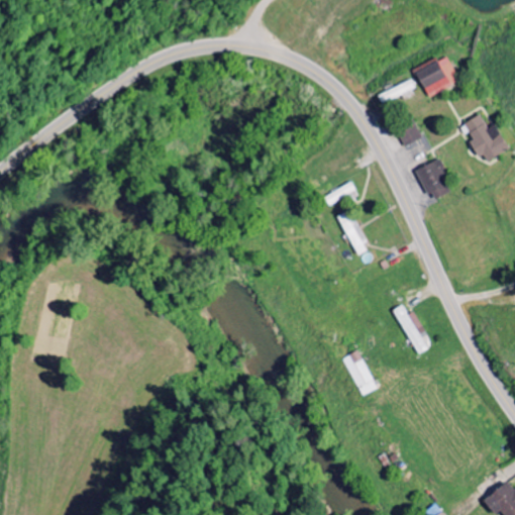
[(414,71),(430,97),(459,80),(444,53),(414,71)]
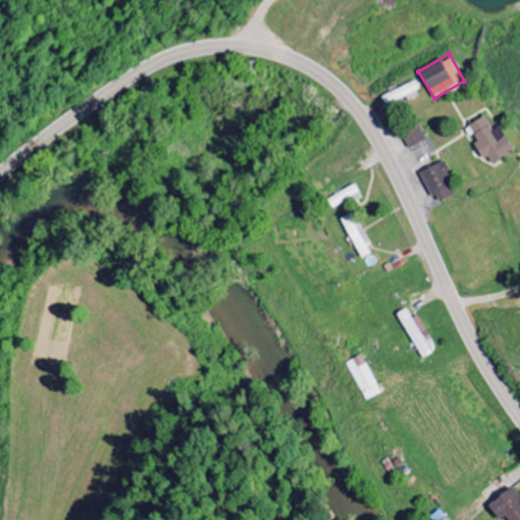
[(513,149),(499,124),(492,128),(483,114),(468,124),(477,140),(474,142),(488,164),(513,149)]
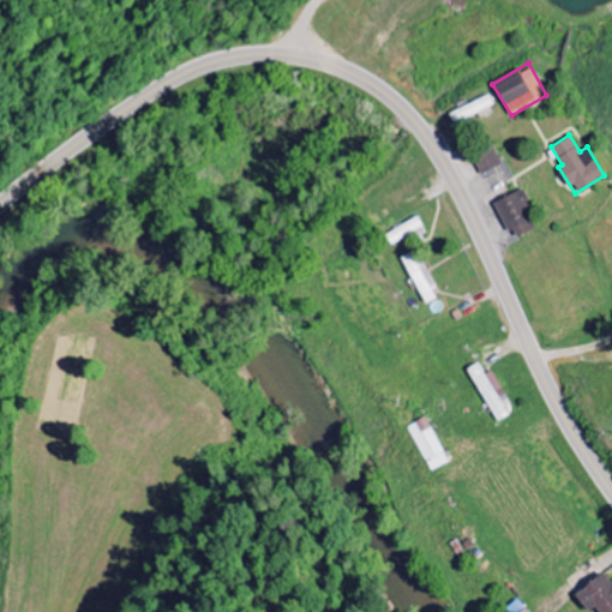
[(501,163),(492,145),(472,154),(479,172),(501,163)]
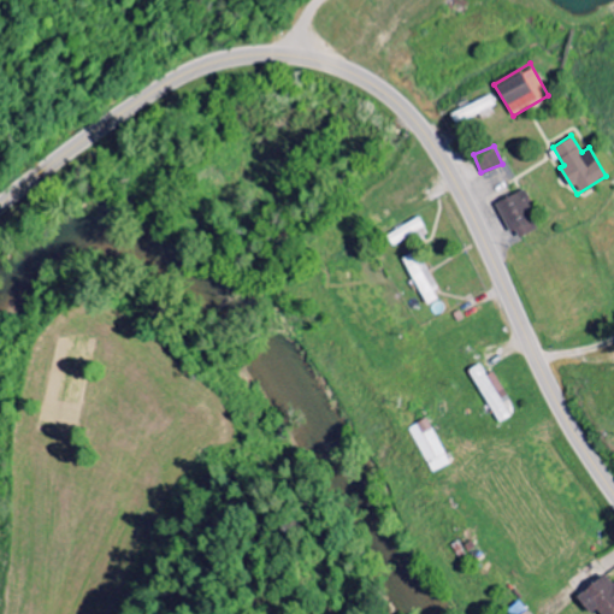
[(497,199),(512,237),(535,229),(527,207),(531,206),(525,189),(497,199)]
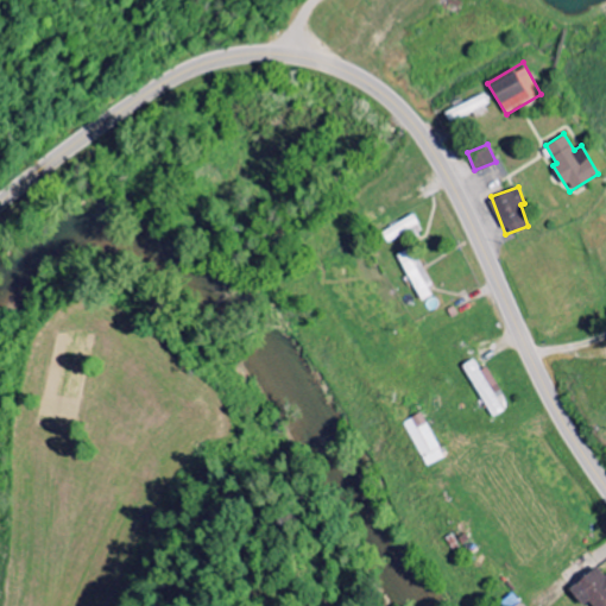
[(382,228),(385,239),(418,226),(414,215),(382,228)]
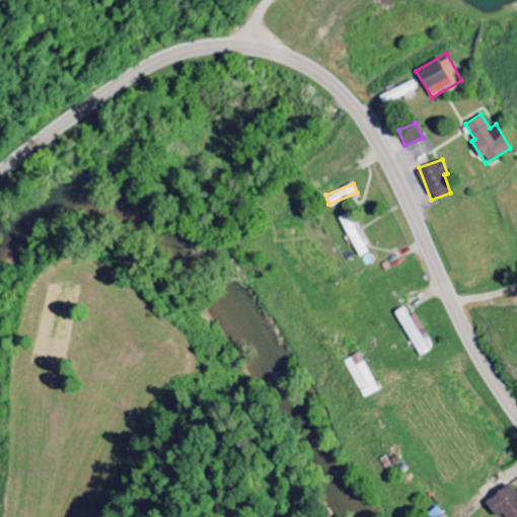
[(369,250),(351,210),(339,216),(358,255),(369,250)]
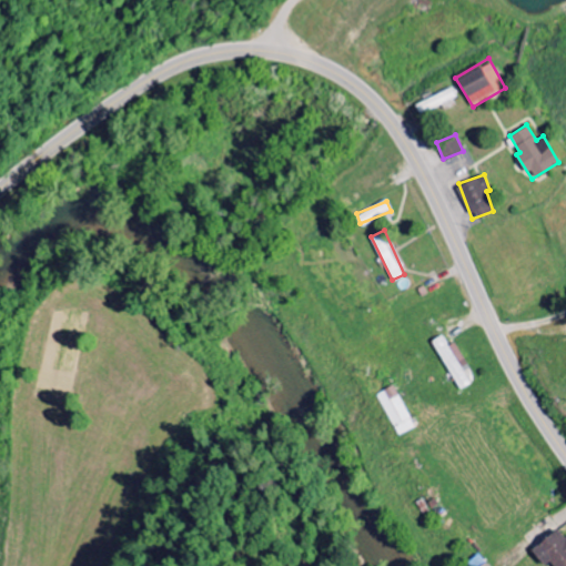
[(458,388),(475,380),(454,341),(447,345),(442,334),(432,340),(458,388)]
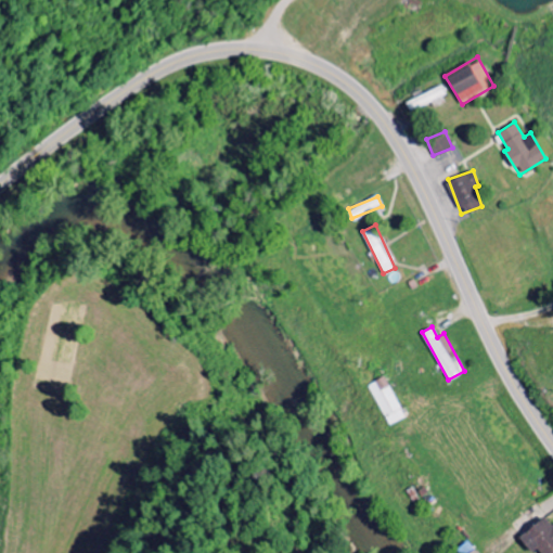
[(538,548),(541,552),(552,552),(552,522),(551,525),(544,516),(518,536),(531,552),(538,548)]
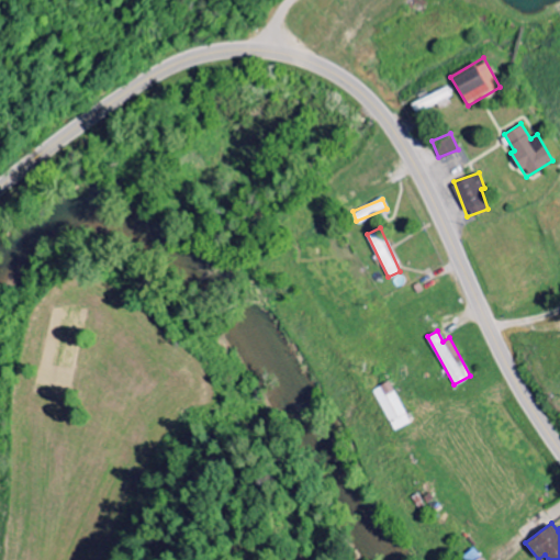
[(483,559),(473,548),(461,559),(483,559)]
